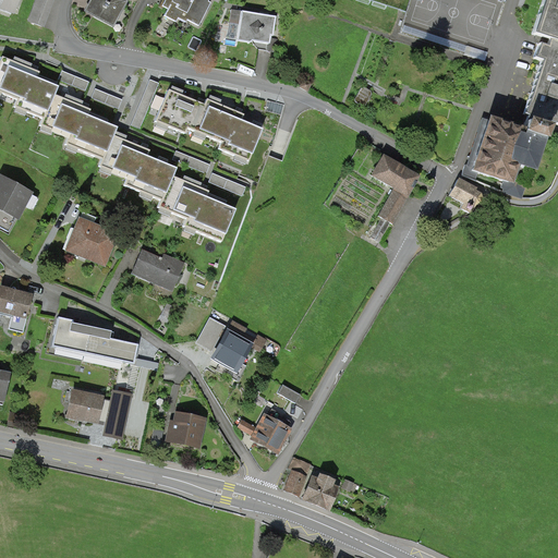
[(0,0),(0,8),(11,13),(15,0),(0,0)]
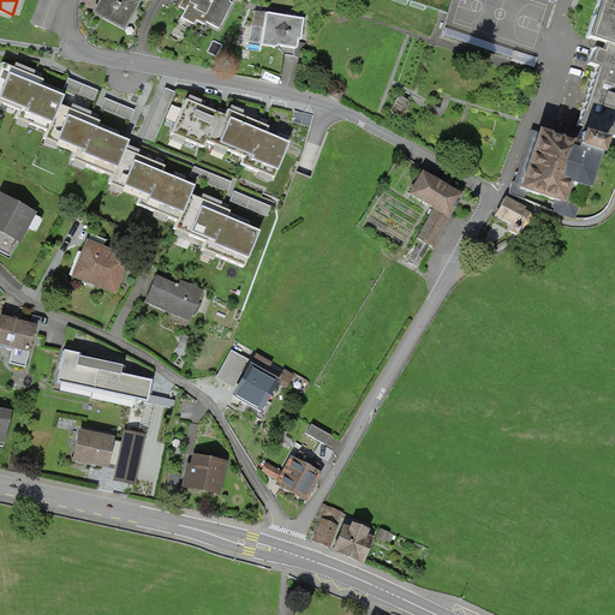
[(39,0),(30,24),(46,30),(57,0),(39,0)]
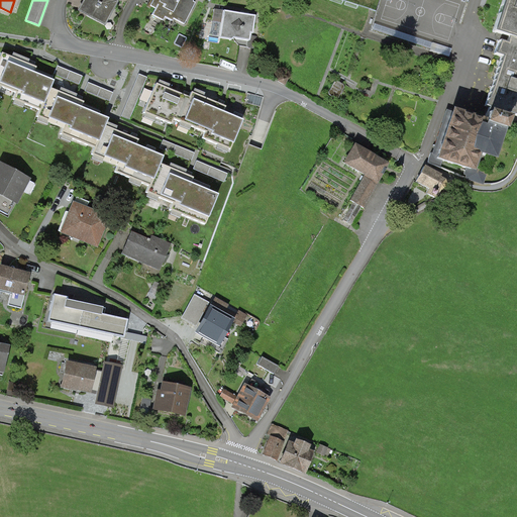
[(115,0),(83,0),(79,10),(104,23),(115,0)]
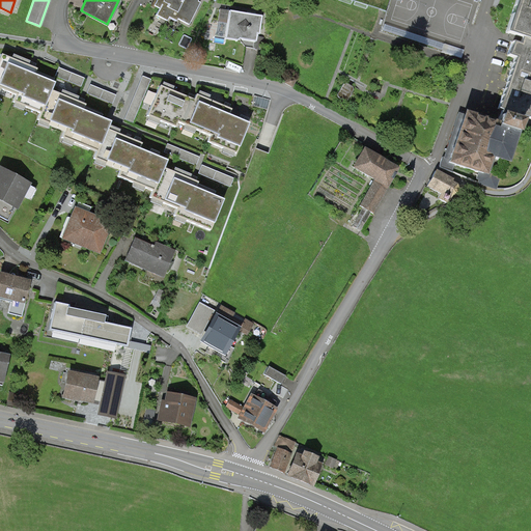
[(198,0),(157,0),(154,6),(159,9),(156,16),(166,21),(168,18),(175,21),(177,19),(189,25),(199,3),(197,2),(198,0)]
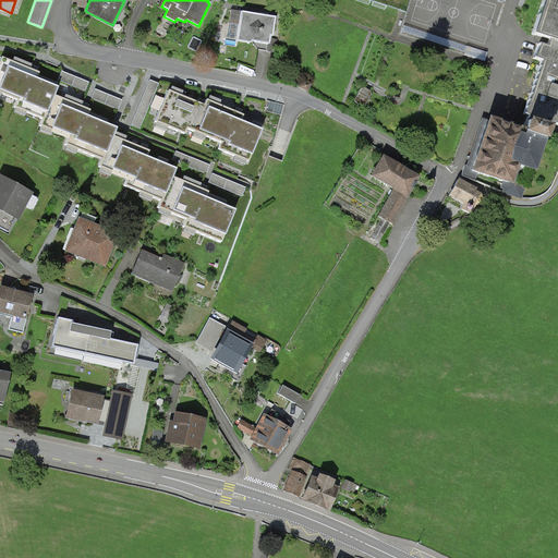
[(557,0),(542,0),(531,35),(540,37),(533,59),(541,61),(532,87),(523,116),(525,116),(542,121),(557,126),(557,0)]
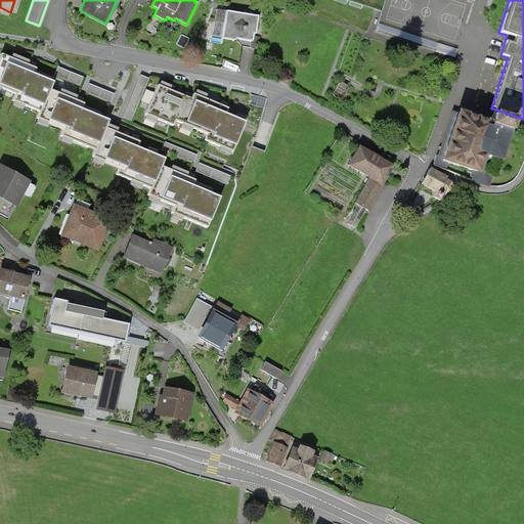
[(257,16),(216,10),(214,19),(223,20),(220,39),(232,41),(235,39),(242,46),(250,48),(252,34),(254,35),(256,19),(257,16)]
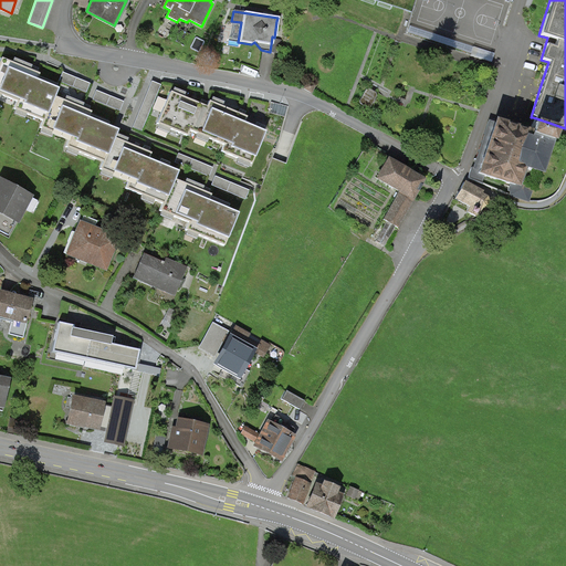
[(11,63),(0,58),(0,95),(16,102),(13,108),(14,109),(13,114),(23,118),(25,114),(42,121),(53,96),(58,85),(37,76),(38,74),(29,70),(30,65),(12,59),(11,63)]
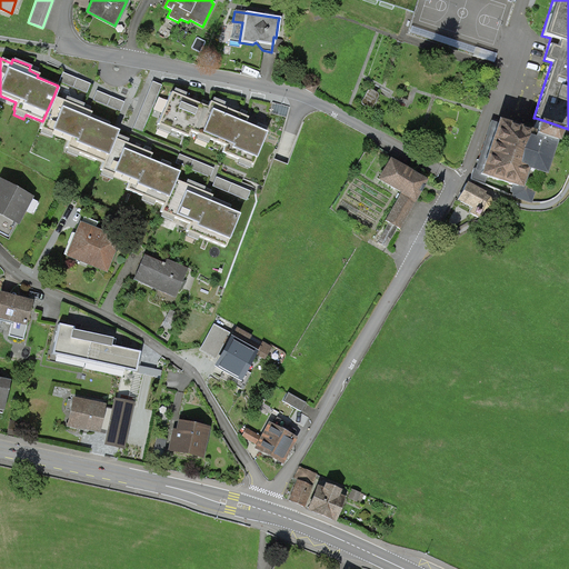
[(62,72),(58,81),(86,93),(89,85),(62,72)]
